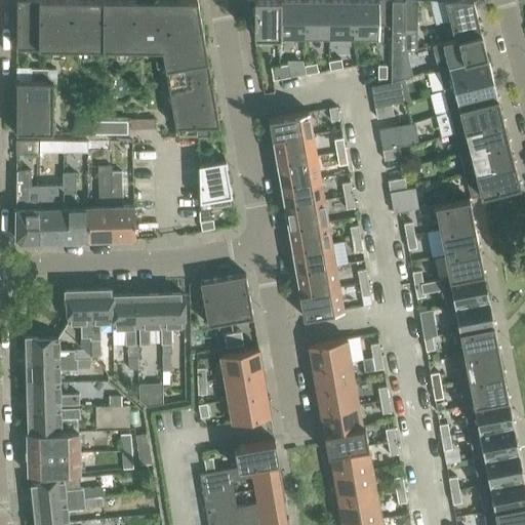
[(39,46),(39,0),(15,0),(16,46),(39,46)]
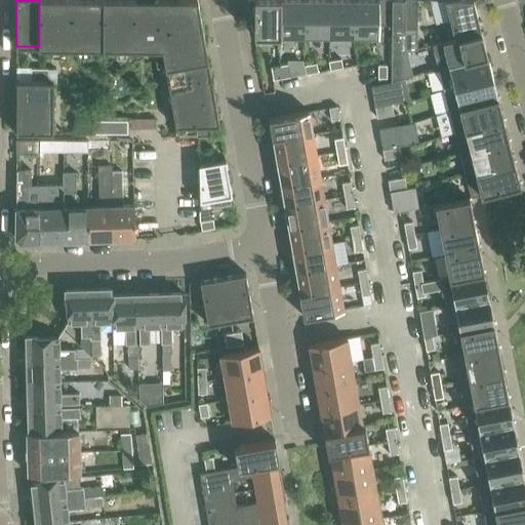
[(39,0),(39,46),(142,47),(142,34),(159,34),(176,135),(178,135),(197,135),(220,134),(197,0),(39,0)]
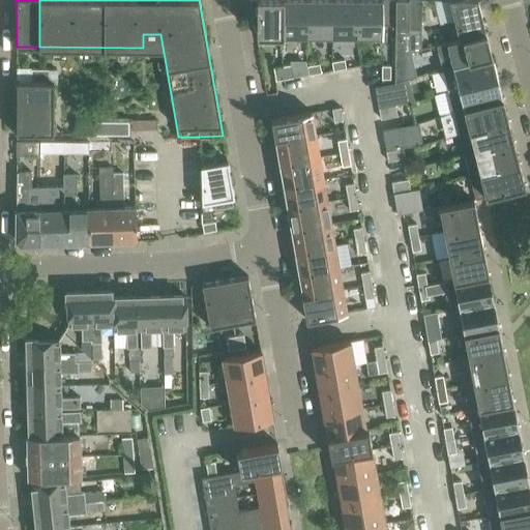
[(282,36),(282,0),(249,0),(256,36),(282,36)]
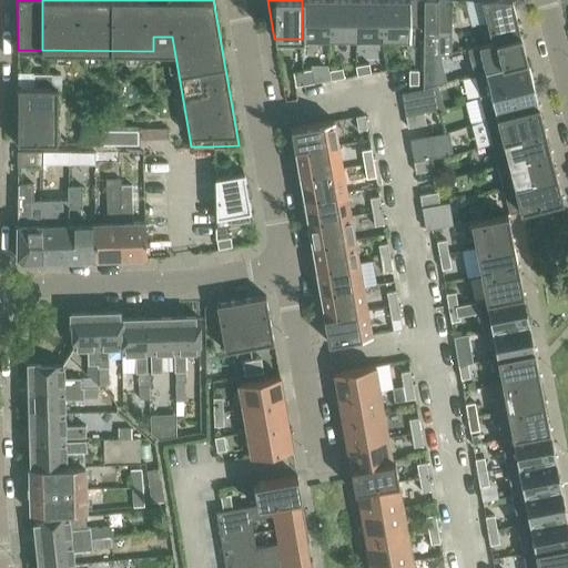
[(328,0),(302,0),(302,39),(328,39),(328,0)]
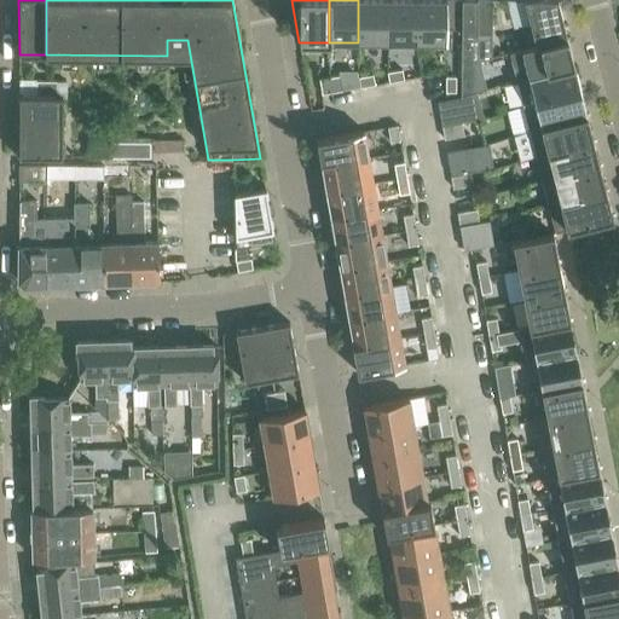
[(387,0),(358,0),(358,42),(387,42),(387,0)]
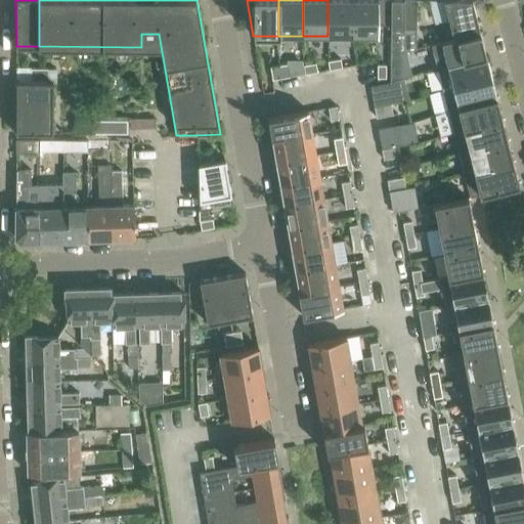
[(352,0),(328,0),(328,36),(352,36),(352,0)]
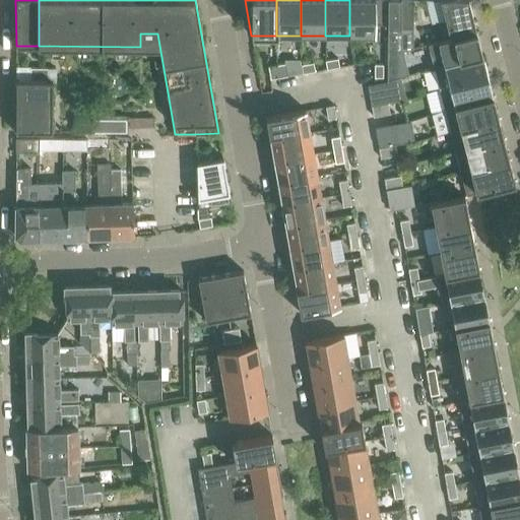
[(388,24),(387,0),(349,0),(349,36),(375,37),(375,24),(388,24)]
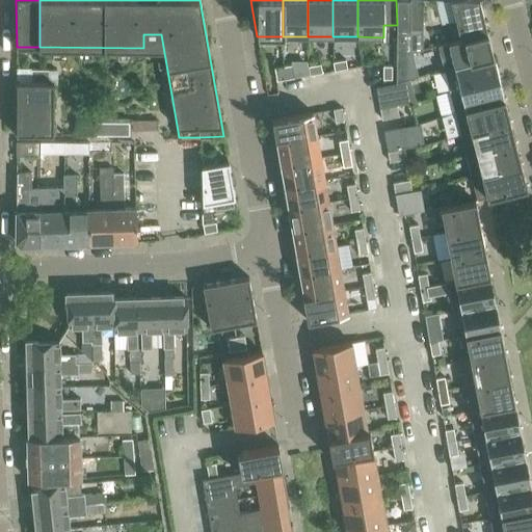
[(409,29),(408,0),(396,0),(397,25),(397,29),(409,29)]
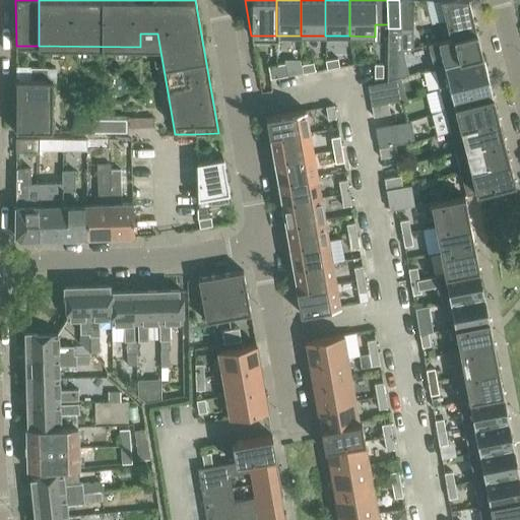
[(413,48),(412,0),(399,0),(400,28),(399,51),(413,48)]
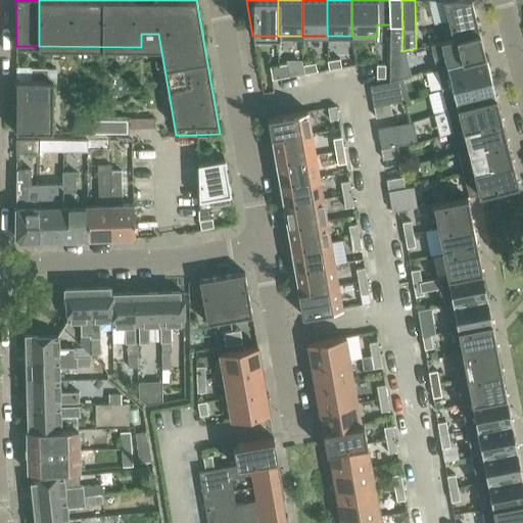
[(442,0),(453,39),(479,32),(471,0),(442,0)]
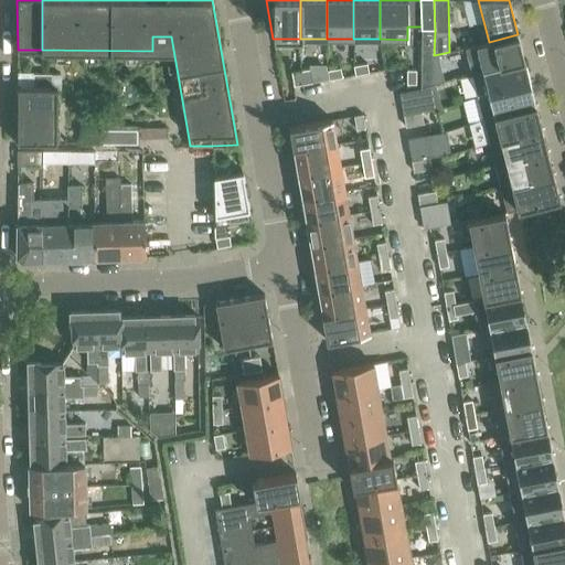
[(420,55),(434,55),(435,31),(422,31),(420,55)]
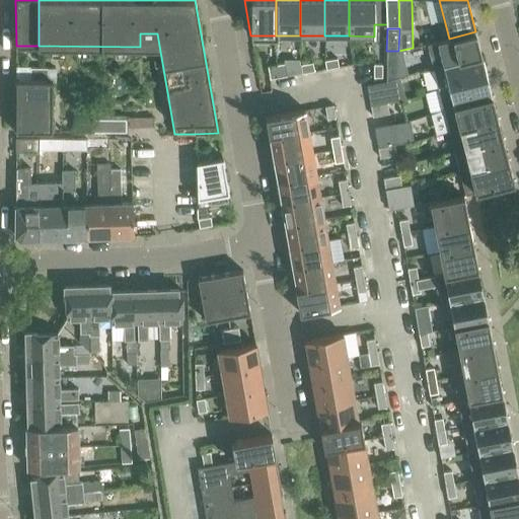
[(475,31),(449,39),(427,44),(433,65),(480,53),(475,31)]
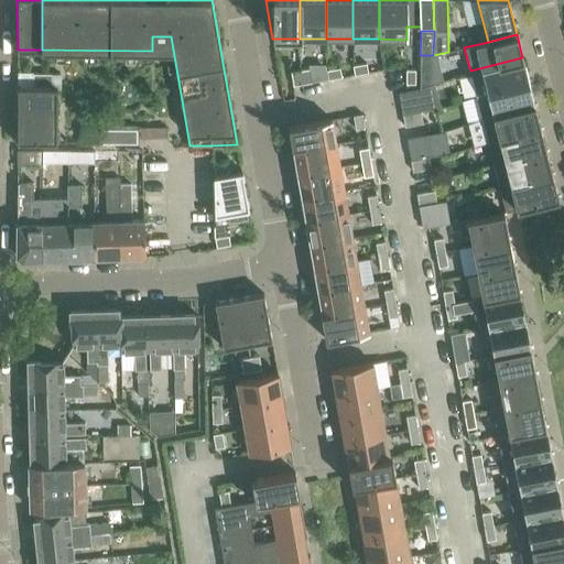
[(420,88),(433,84),(433,55),(420,55),(420,88)]
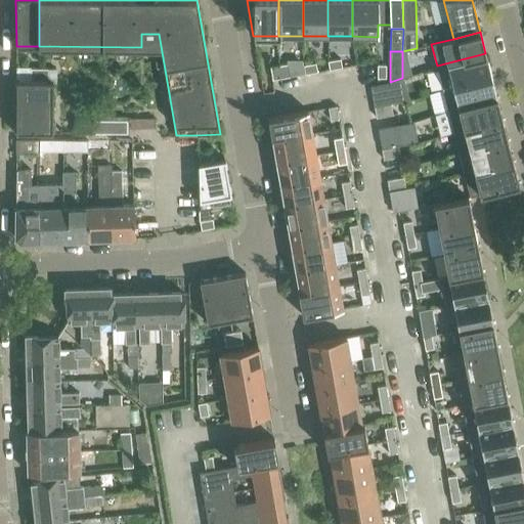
[(485,53),(437,66),(442,88),(491,76),(485,53)]
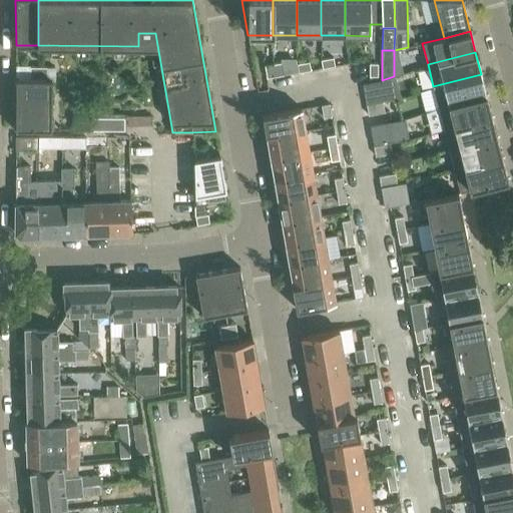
[(323,67),(335,65),(334,57),(321,59),(323,67)]
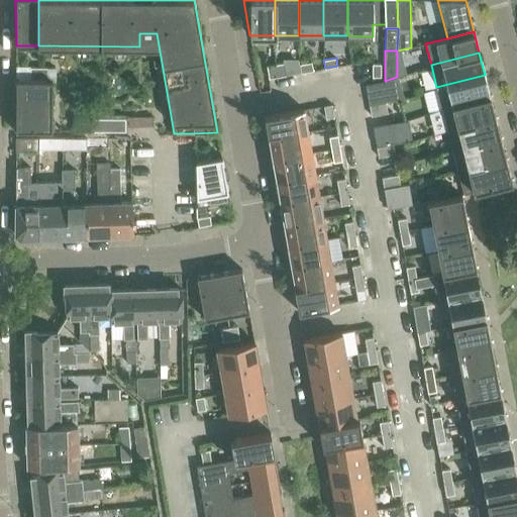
[(299,64),(301,73),(313,70),(312,62),(299,64)]
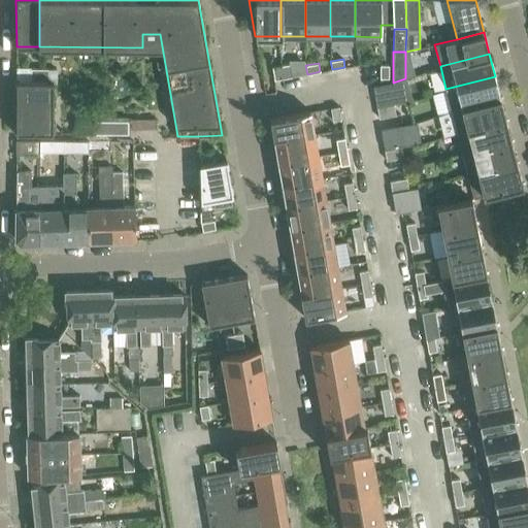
[(289,64),(281,65),(283,78),(292,76),(289,64)]
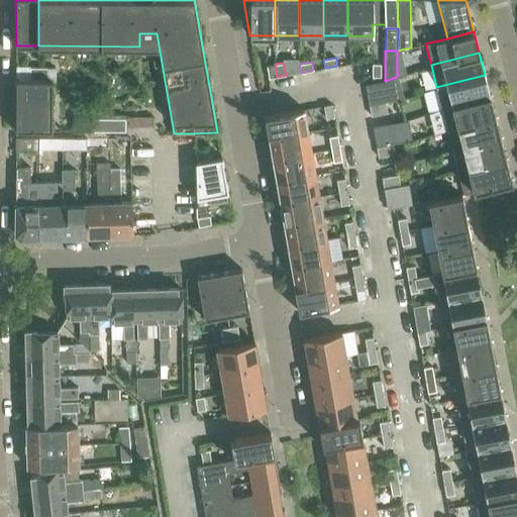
[(275,64),(267,66),(269,78),(277,77),(275,64)]
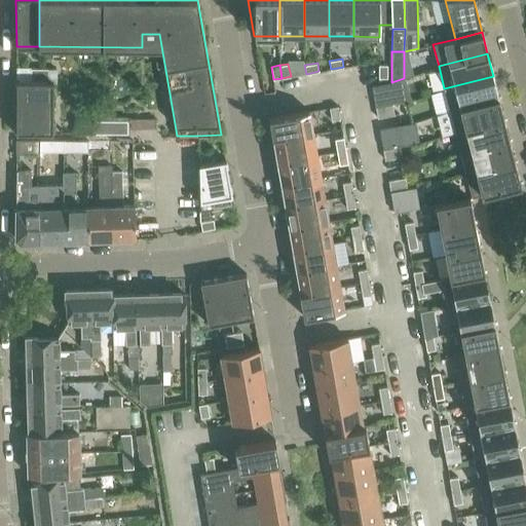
[(378,65),(378,77),(387,77),(387,65),(378,65)]
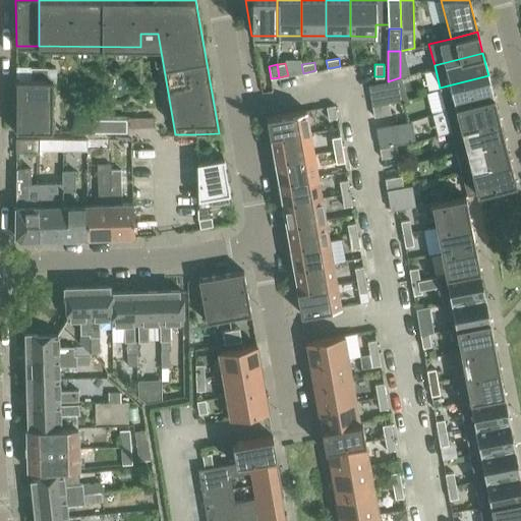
[(39,68),(31,68),(31,80),(39,80),(39,68)]
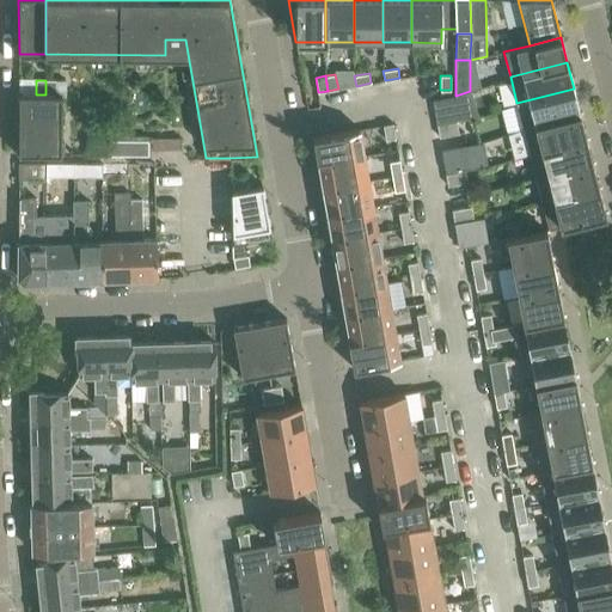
[(46,95),(55,95),(55,80),(46,80),(46,95)]
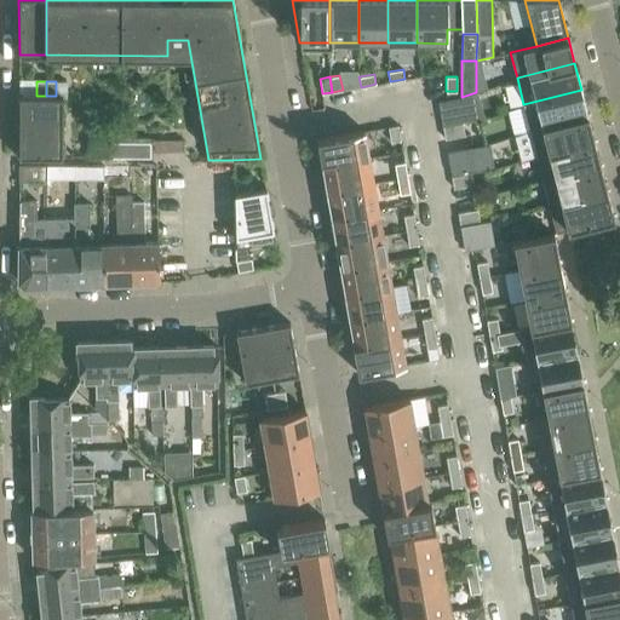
[(523,104),(507,110),(514,135),(529,130),(587,115),(581,90),(523,104)]
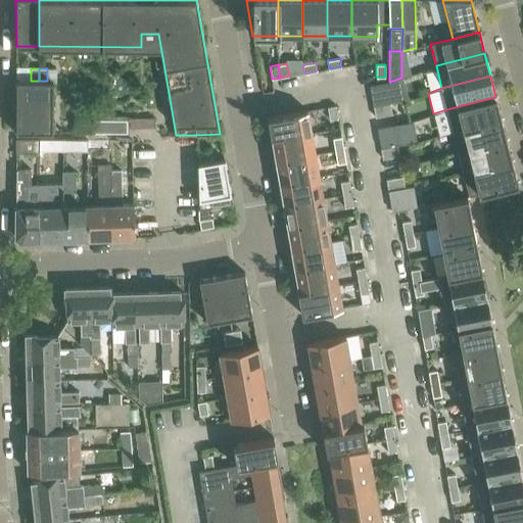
[(15,81),(15,105),(52,105),(52,81),(47,81),(39,81),(31,81),(15,81)]
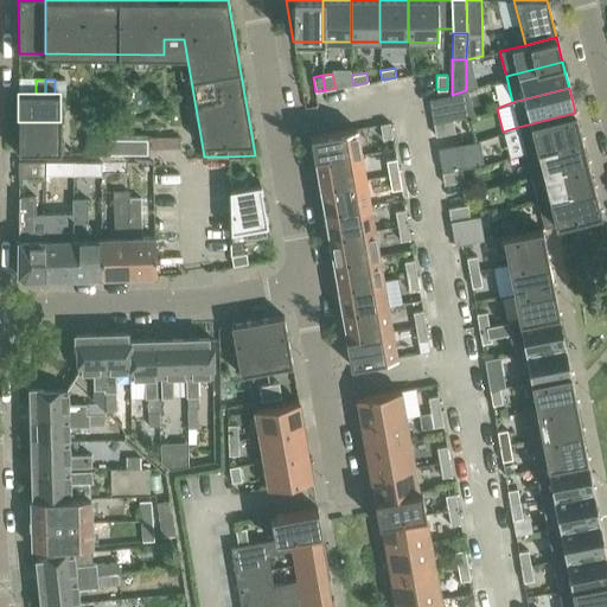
[(432,110),(432,114),(433,123),(453,120),(451,107),(432,110)]
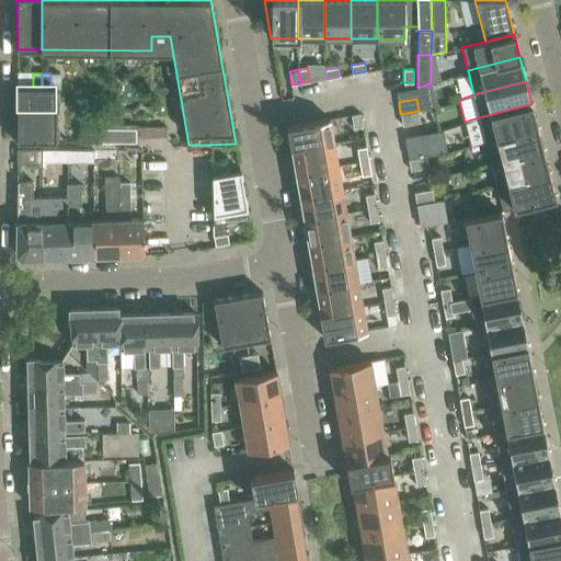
[(537,127),(531,104),(479,117),(485,140),(537,127)]
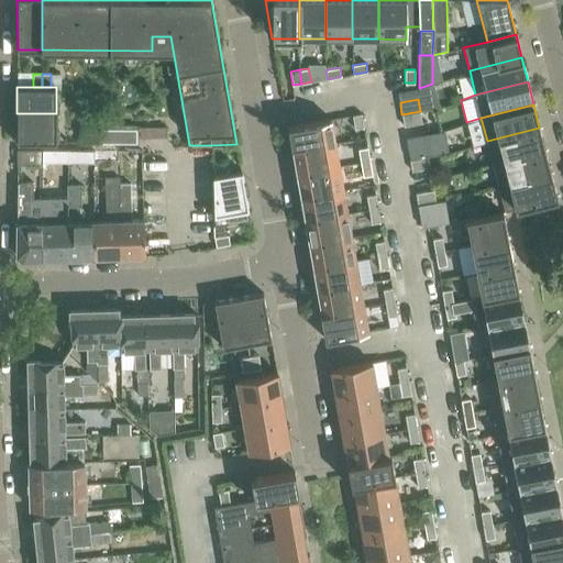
[(420,111),(401,114),(404,125),(422,122),(420,111)]
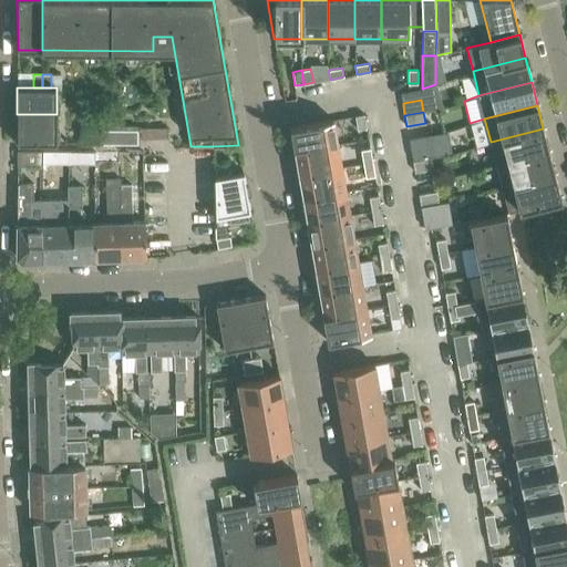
[(57,114),(17,114),(17,143),(57,143),(57,114)]
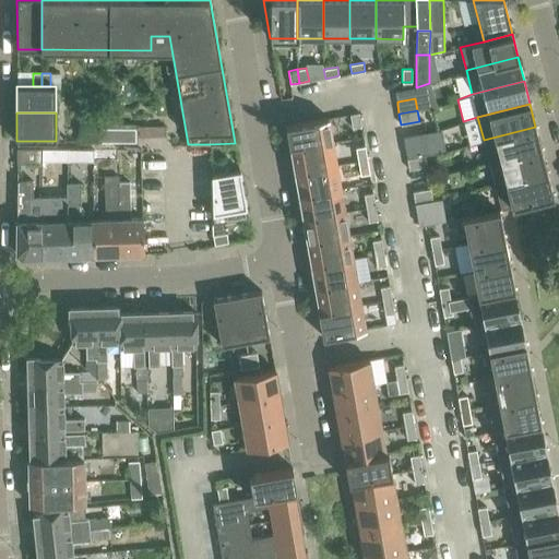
[(359,113),(349,114),(353,128),(361,126),(359,113)]
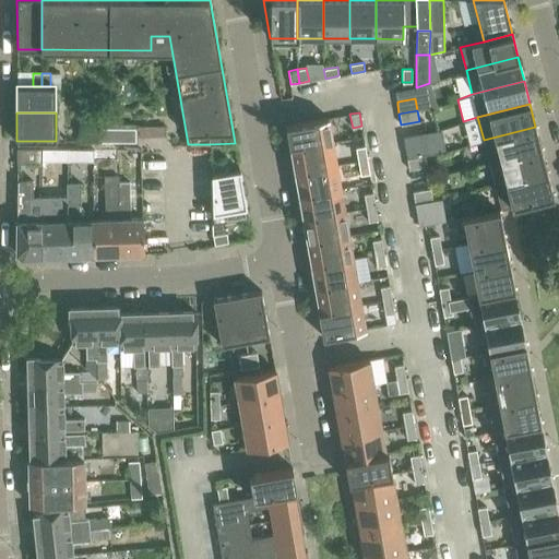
[(289,149),(332,141),(329,118),(285,126),(289,149)]
